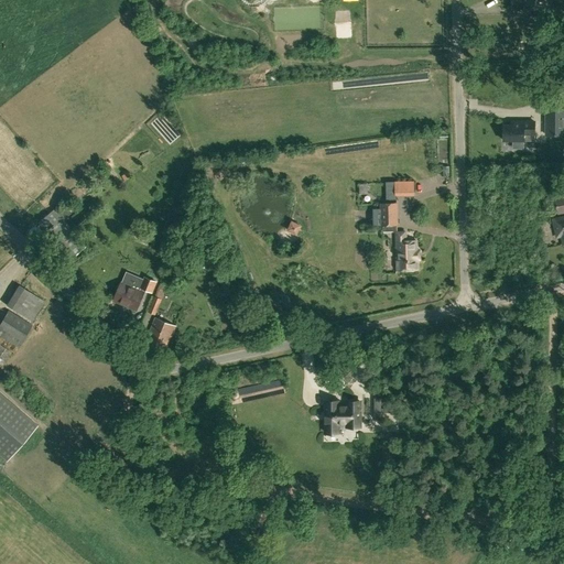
[(534,0),(510,0),(511,9),(523,8),(523,9),(531,9),(535,4),(534,0)]
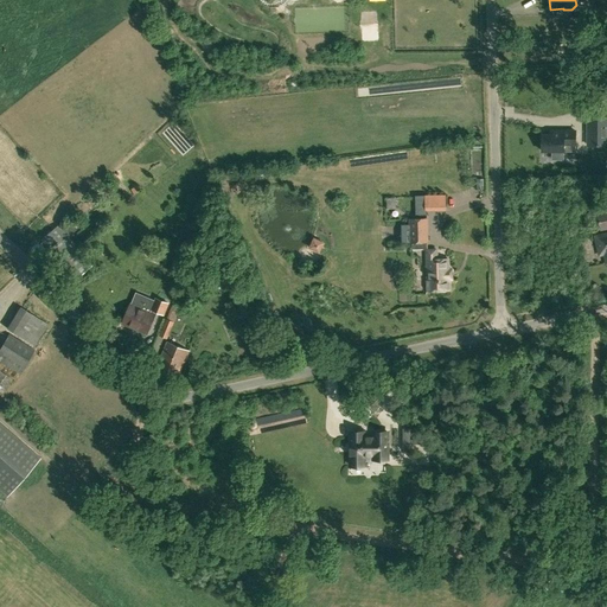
[(606,145),(606,117),(587,117),(587,145),(606,145)]
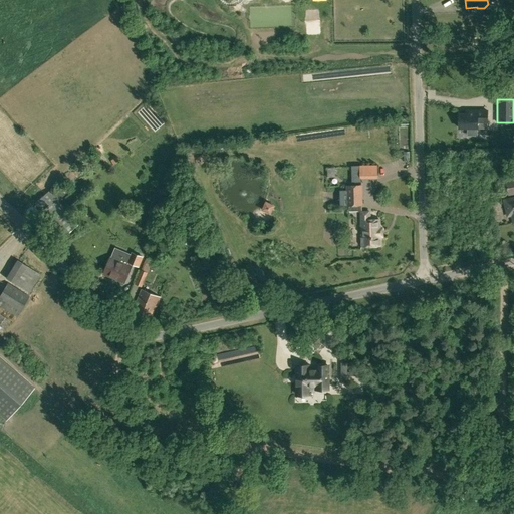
[(459,113),(459,127),(468,127),(468,135),(477,135),(477,127),(487,127),(487,122),(487,110),(466,110),(466,113),(459,113)]
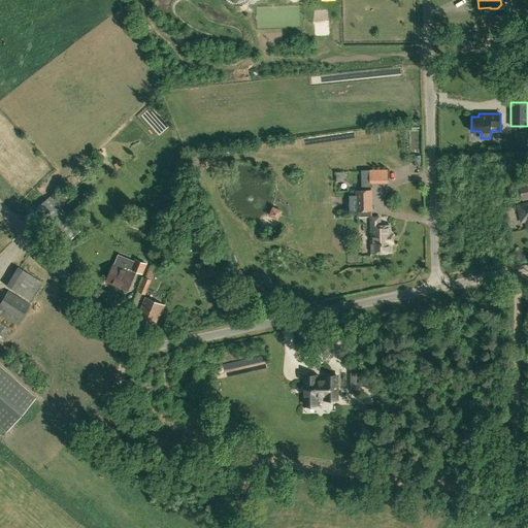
[(370,180),(370,169),(361,170),(362,187),(371,187),(371,180),(370,180)]
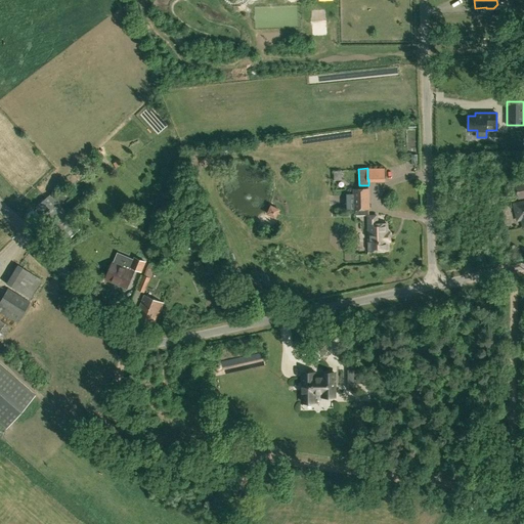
[(372,184),(390,184),(390,169),(373,169),(372,184)]
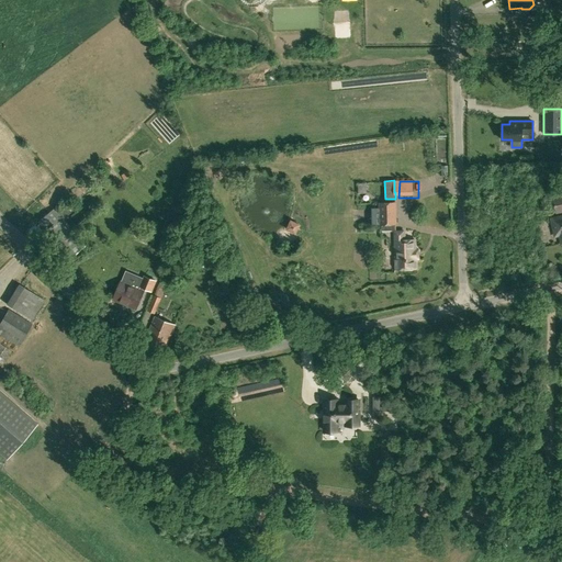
[(394,210),(394,204),(394,203),(380,203),(380,225),(395,225),(394,210)]
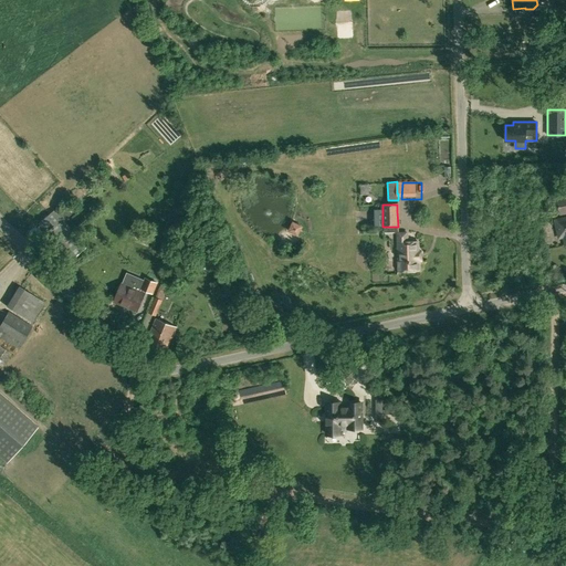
[(63,234),(70,229),(53,209),(38,223),(45,232),(54,224),(63,234)]
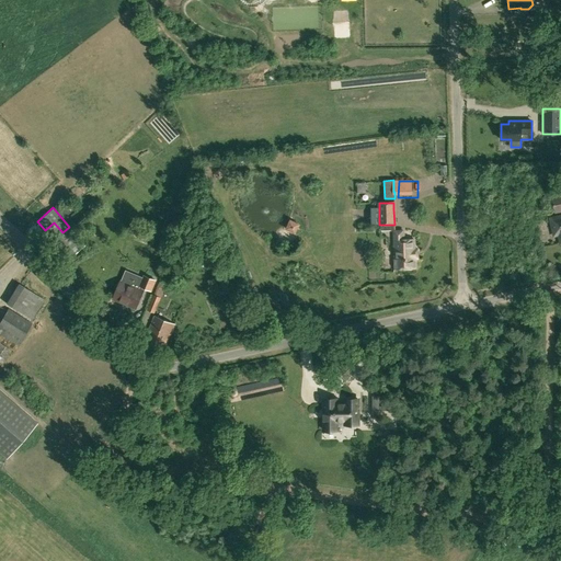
[(560,216),(550,218),(551,222),(552,227),(559,226),(560,232),(560,231),(560,233),(559,237),(560,240),(560,242),(560,216)]
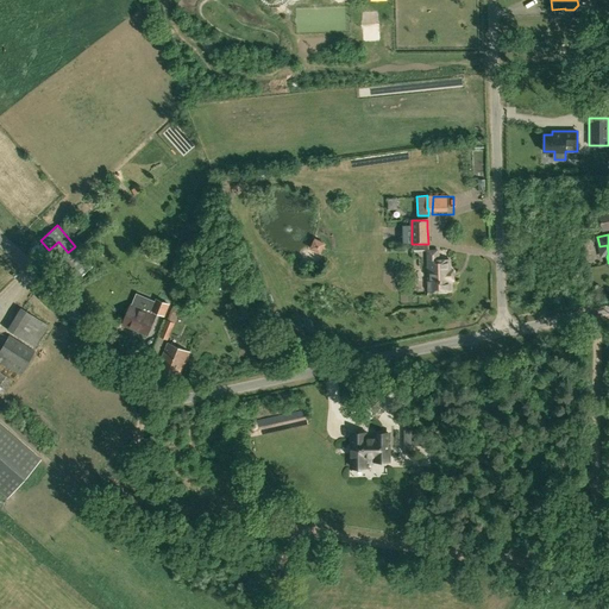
[(325,245),(314,240),(309,249),(320,253),(325,245)]
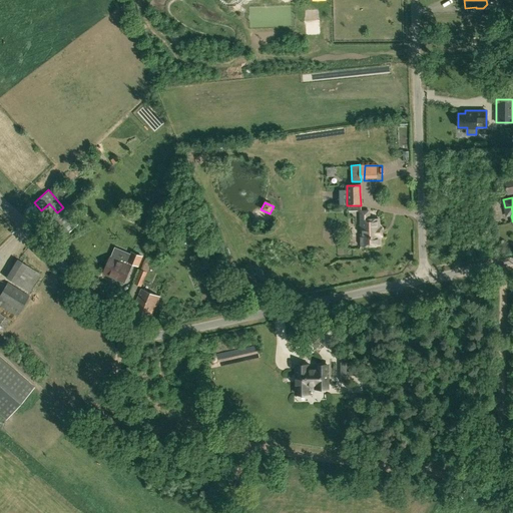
[(36,209),(35,207),(33,206),(29,206),(26,208),(25,211),(26,214),(28,216),(30,217),(32,217),(35,216),(37,214),(37,212),(36,209)]
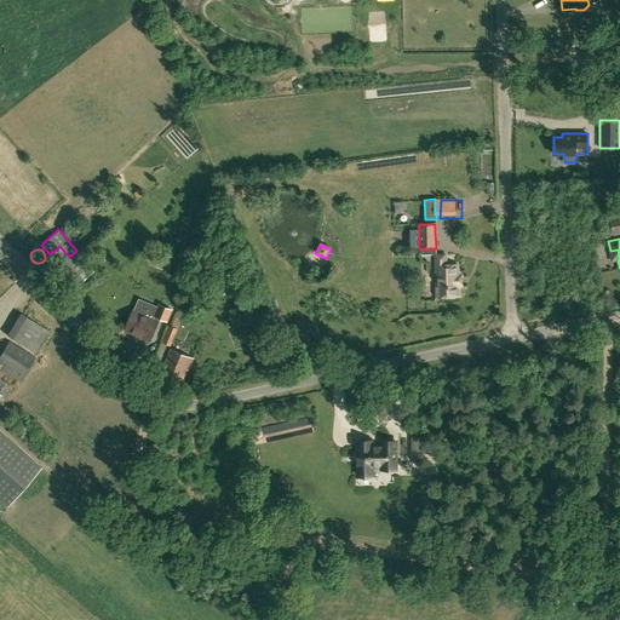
[(446,265),(446,256),(436,256),(436,257),(435,257),(435,277),(437,277),(437,286),(436,286),(436,297),(459,296),(458,286),(460,286),(460,275),(458,275),(458,265),(446,265)]
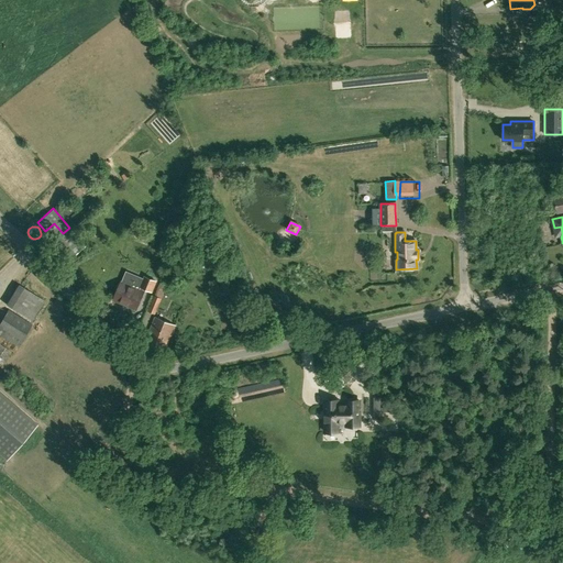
[(181,267),(183,257),(176,256),(174,266),(181,267)]
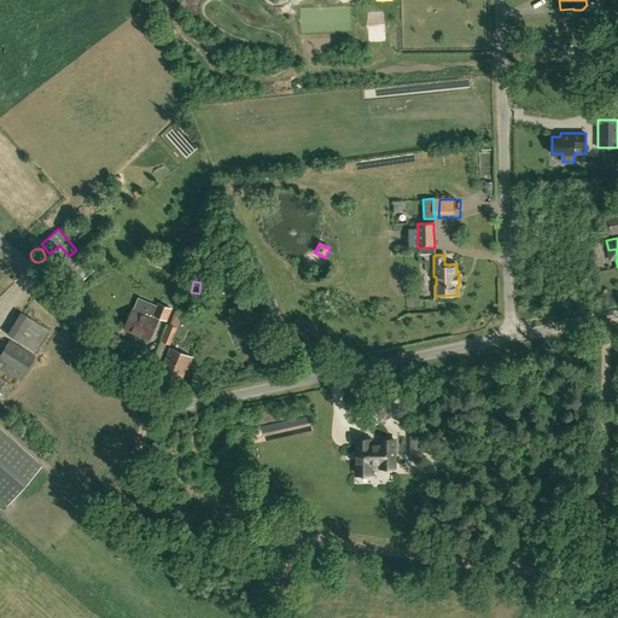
[(173,308),(158,302),(157,305),(153,315),(155,315),(167,320),(173,308)]
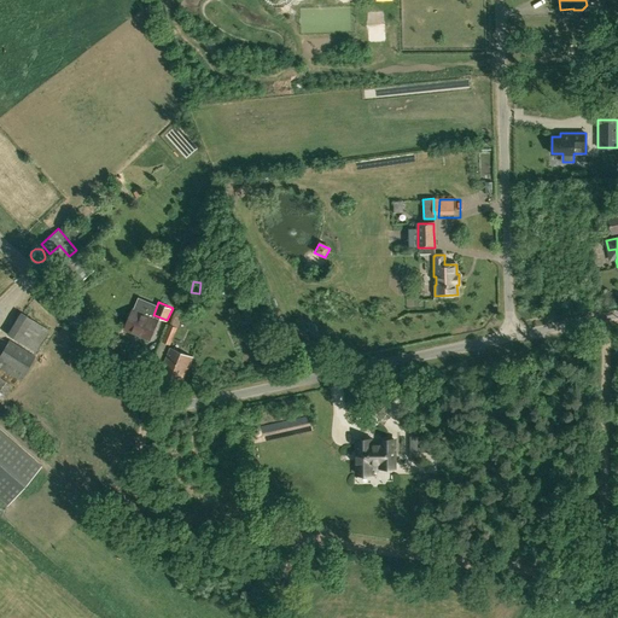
[(249,324),(261,319),(255,305),(244,309),(249,324)]
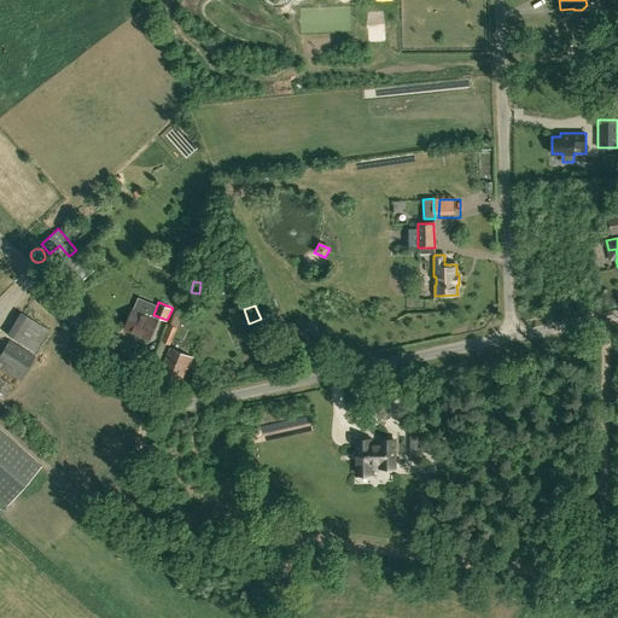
[(150,338),(157,320),(133,309),(126,328),(150,338)]
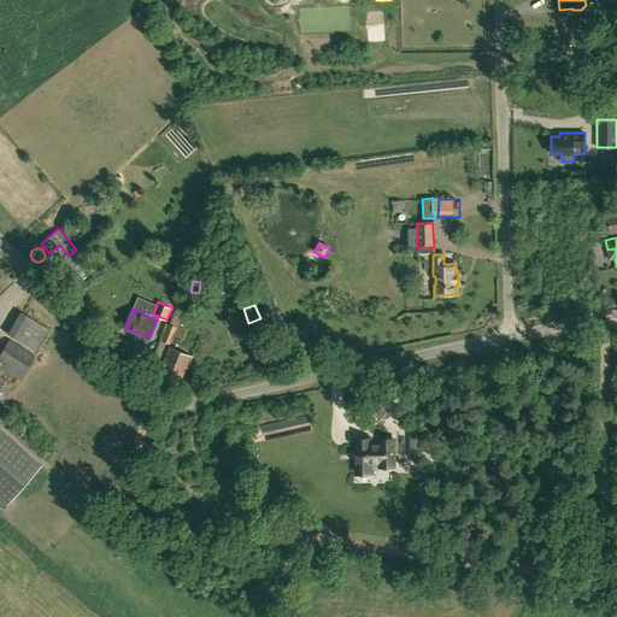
[(35,351),(48,329),(22,312),(7,334),(35,351)]
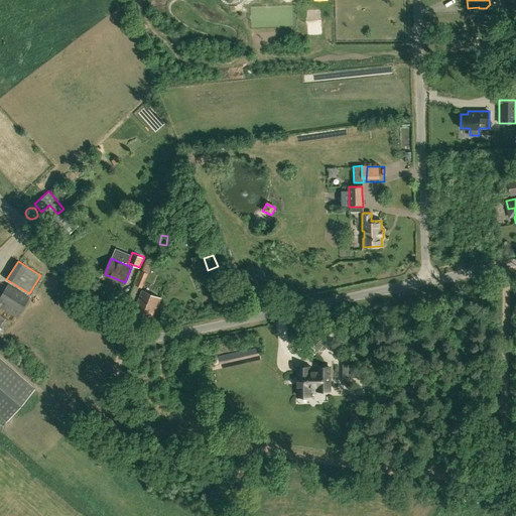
[(142,288),(148,273),(141,270),(135,285),(142,288)]
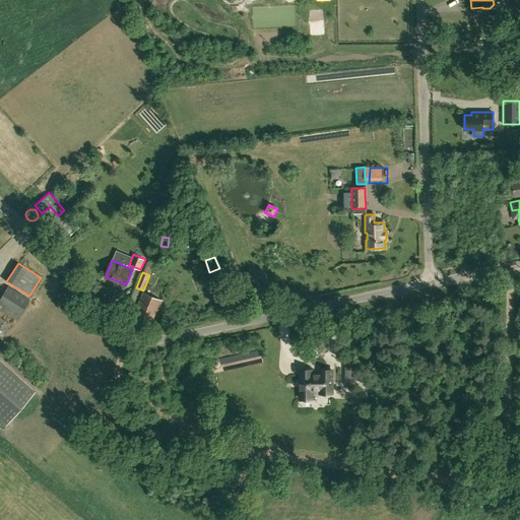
[(0,309),(17,320),(29,300),(8,286),(0,299),(0,309)]
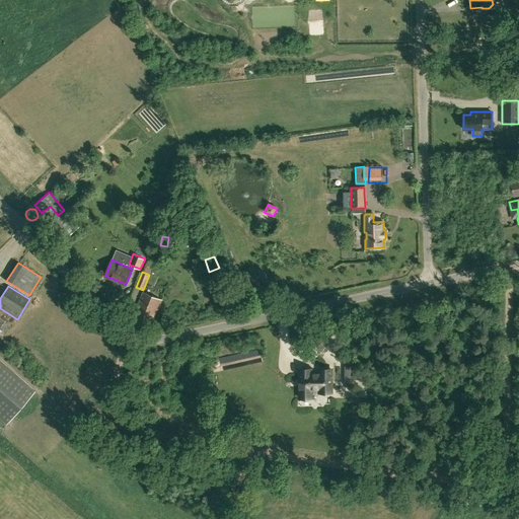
[(151,325),(161,299),(143,292),(133,317),(151,325)]
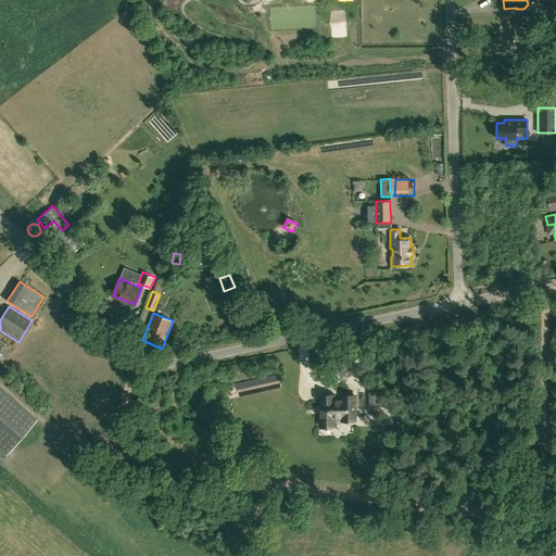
[(0,358),(2,359),(11,348),(0,339),(0,358)]
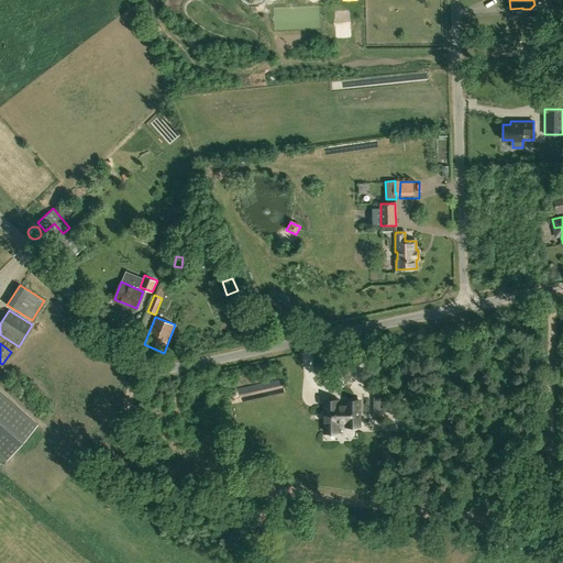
[(0,454),(6,460),(37,424),(0,392),(0,454)]
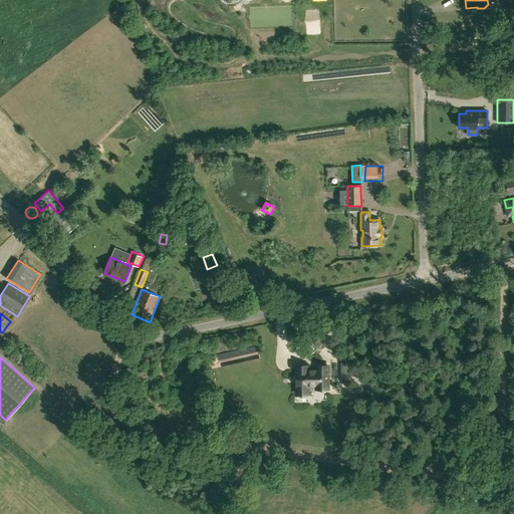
[(297,365),(297,395),(308,395),(308,384),(317,384),(317,389),(328,389),(328,365),(317,365),(317,370),(308,370),(308,365),(297,365)]
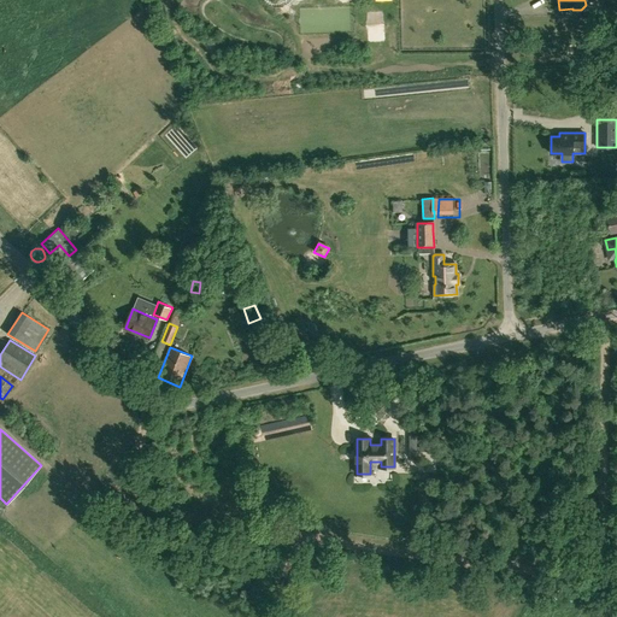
[(547,597),(553,588),(545,582),(539,592),(547,597)]
